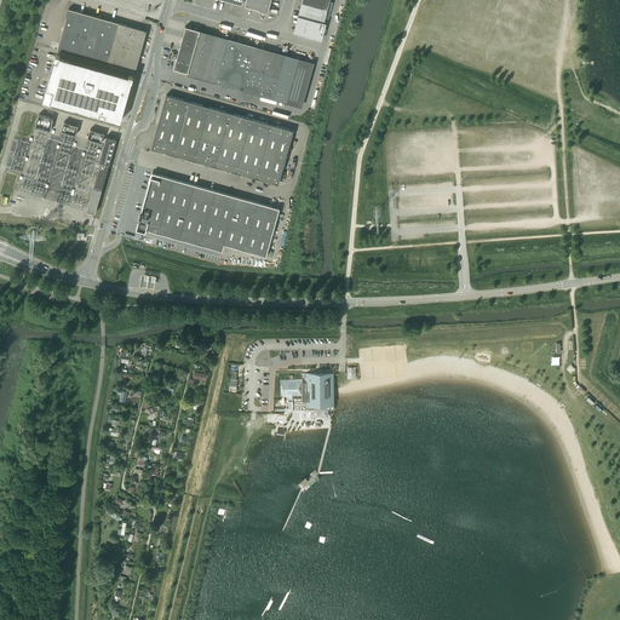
[(246,0),(245,6),(267,12),(269,0),(246,0)]
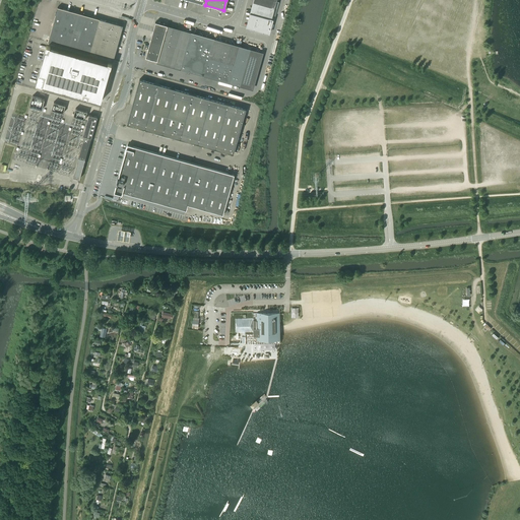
[(257,0),(254,13),(270,18),(270,17),(274,18),(279,2),(274,1),(274,0),(257,0)]
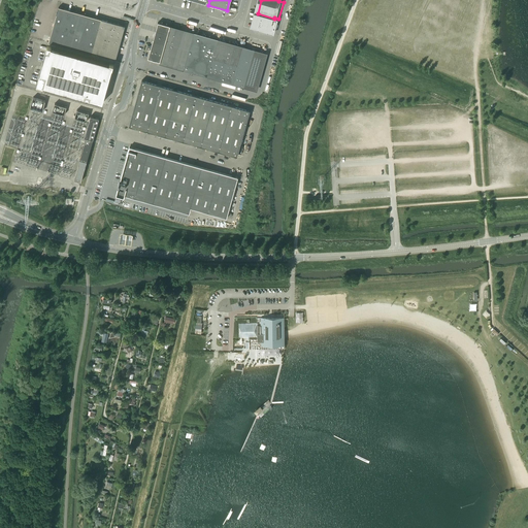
[(59,7),(48,43),(109,60),(114,62),(125,26),(120,25),(59,7)]
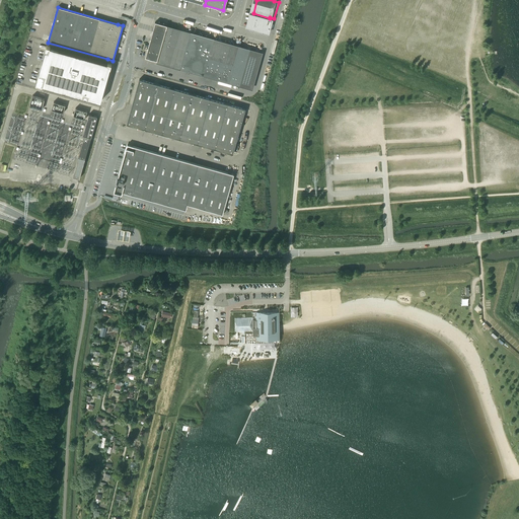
[(253,13),(249,28),(268,33),(272,19),(270,18),(253,13)]
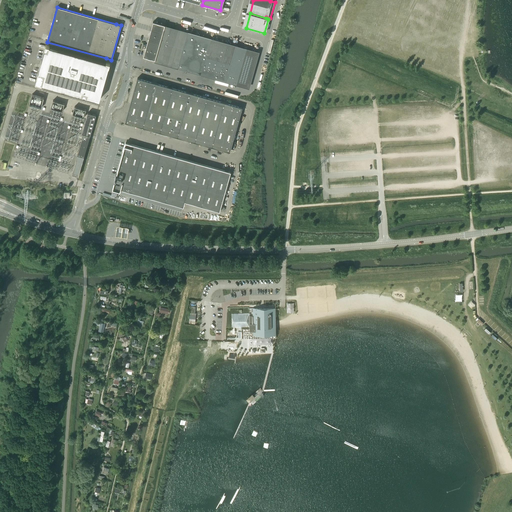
[(165,25),(153,22),(143,57),(248,86),(257,55),(164,29),(165,25)]
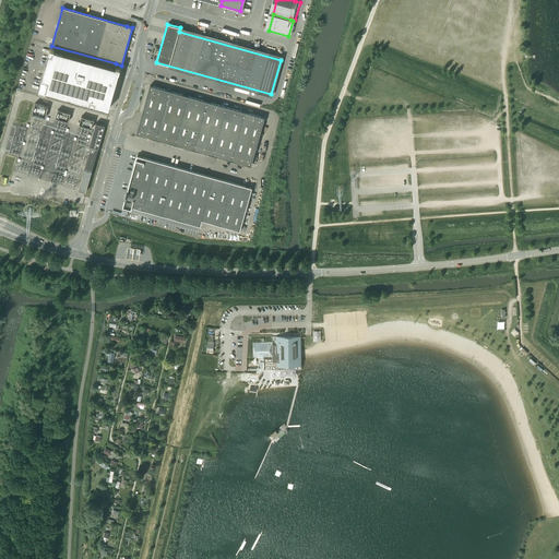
[(42,79),(38,90),(46,92),(48,93),(103,107),(102,108),(108,109),(113,95),(115,86),(118,76),(119,72),(119,73),(120,69),(116,68),(79,57),(54,50),(55,50),(50,49),(49,54),(42,79)]
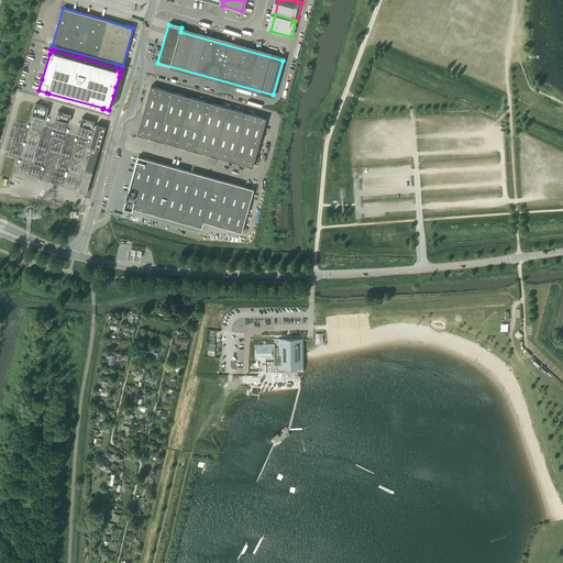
[(266,119),(151,86),(138,134),(253,167),(266,119)]
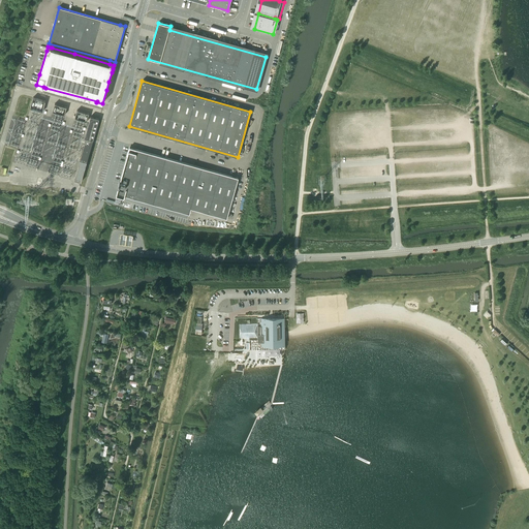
[(31,109),(43,111),(45,100),(33,97),(31,109)]
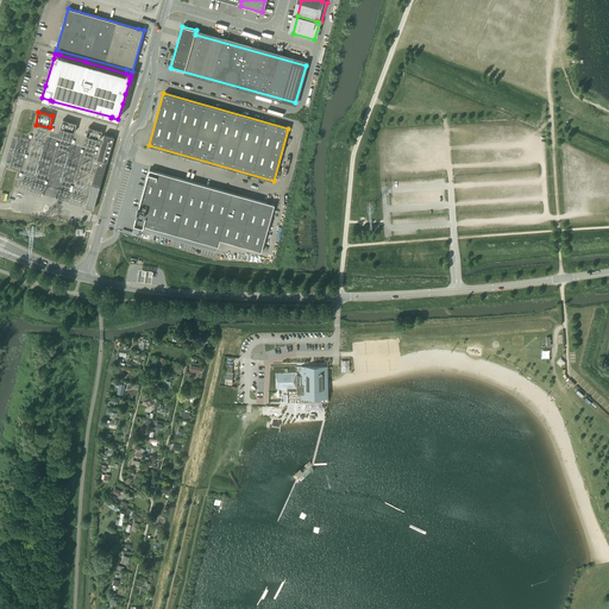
[(63,119),(61,127),(74,132),(77,123),(63,119)]
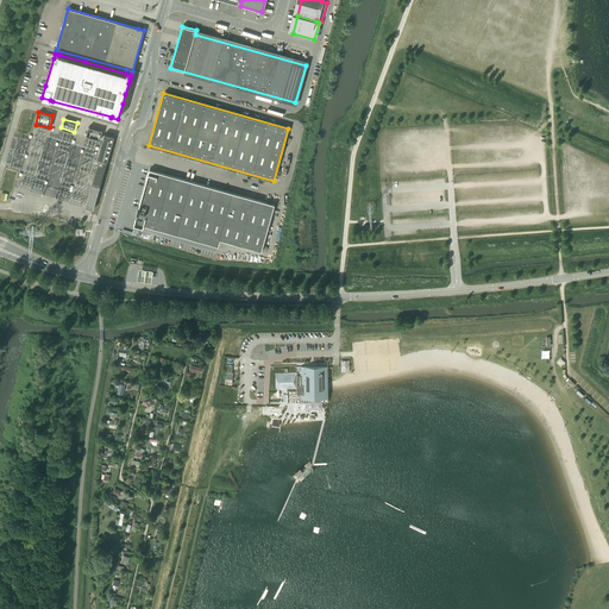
[(87,136),(100,139),(104,130),(89,126),(87,136)]
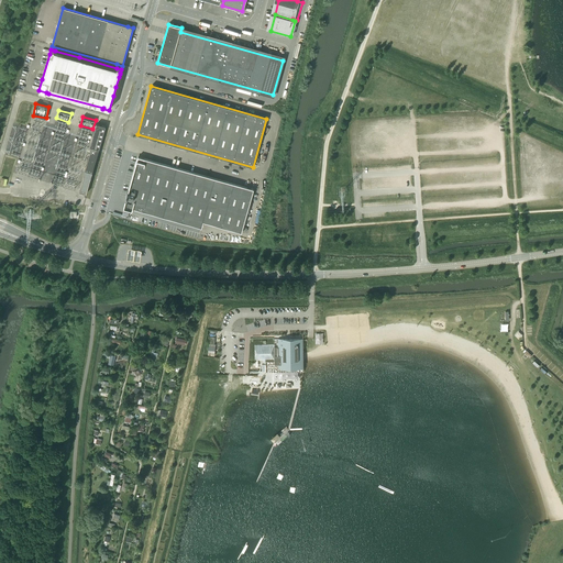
[(91,147),(78,192),(86,195),(105,132),(106,127),(97,124),(95,129),(90,147),(91,147)]
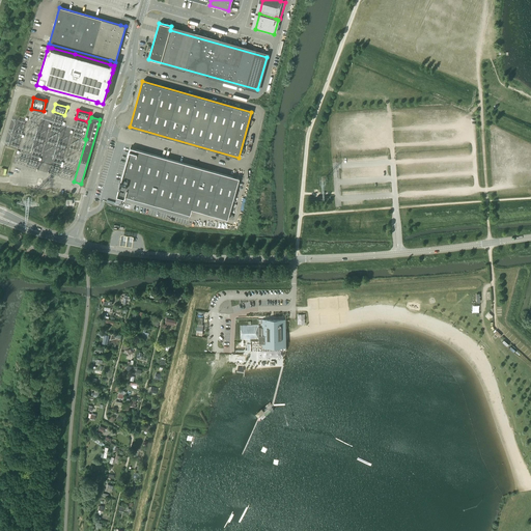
[(239,178),(130,148),(119,189),(124,190),(123,195),(190,214),(192,208),(227,219),(239,178)]
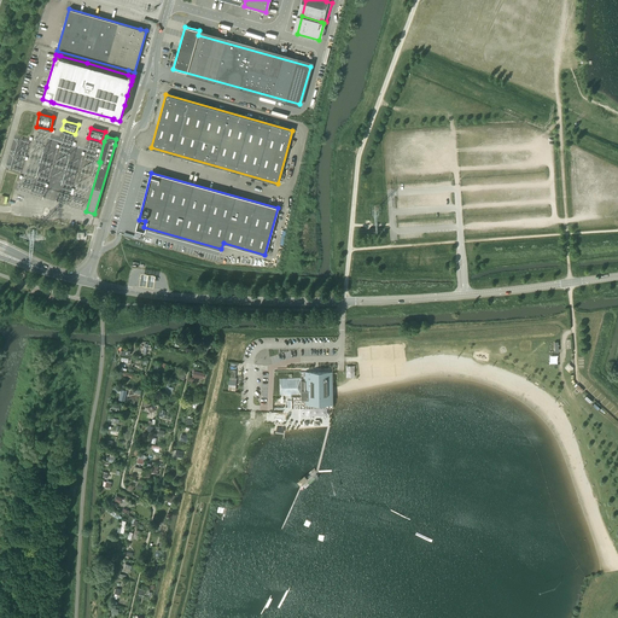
[(139,275),(138,284),(152,286),(153,278),(155,274),(140,272),(139,275)]
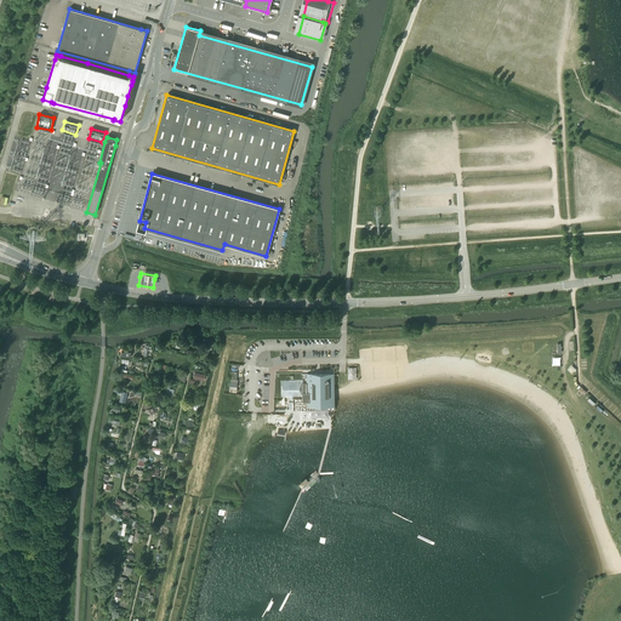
[(334,374),(302,374),(302,381),(280,381),(280,397),(292,397),(294,410),(330,410),(330,397),(335,396),(334,374)]
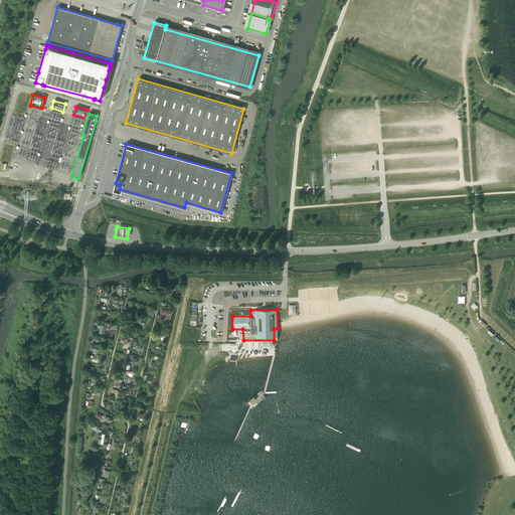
[(186,373),(191,373),(191,371),(200,372),(200,367),(187,365),(186,373)]
